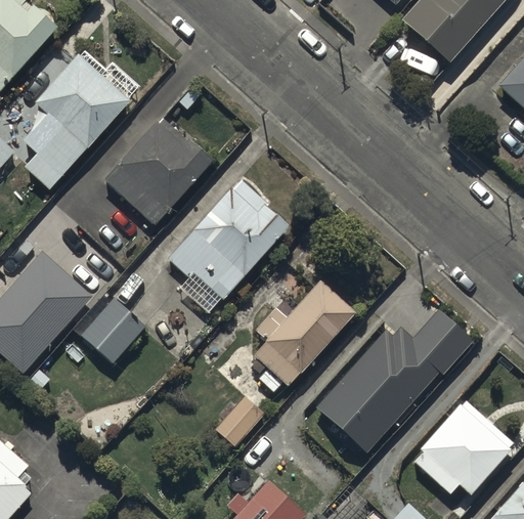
[(0,0),(0,90),(1,91),(59,26),(53,20),(59,13),(44,0),(39,6),(33,1),(30,4),(26,0),(0,0)]
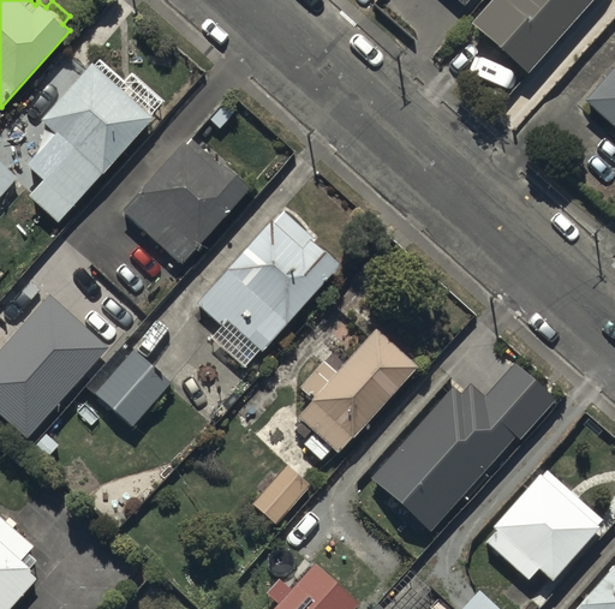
[(436,0),(460,22),(479,0),(436,0)]
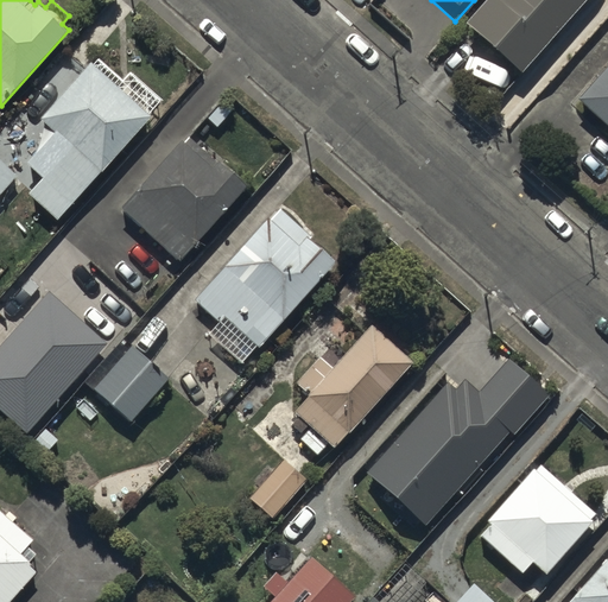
[(499,1),(462,42),(517,92),(600,0),(513,0),(506,7),(499,1)]
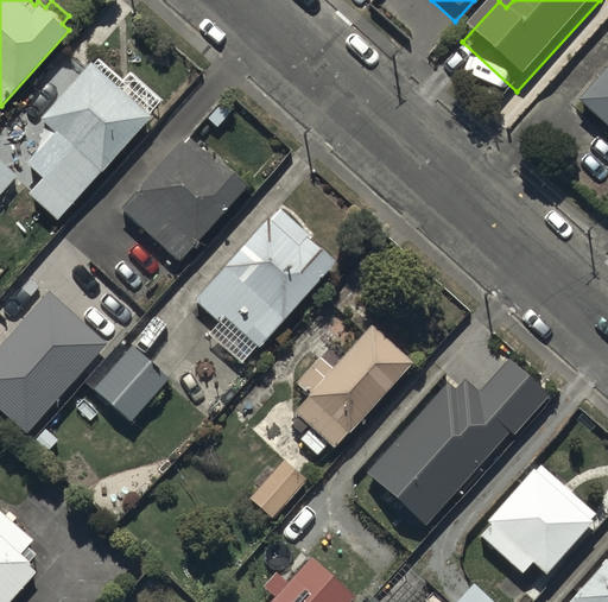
[(59,219),(162,100),(128,71),(122,78),(99,58),(94,64),(90,61),(42,118),(55,128),(26,162),(43,176),(29,192),(59,219)]
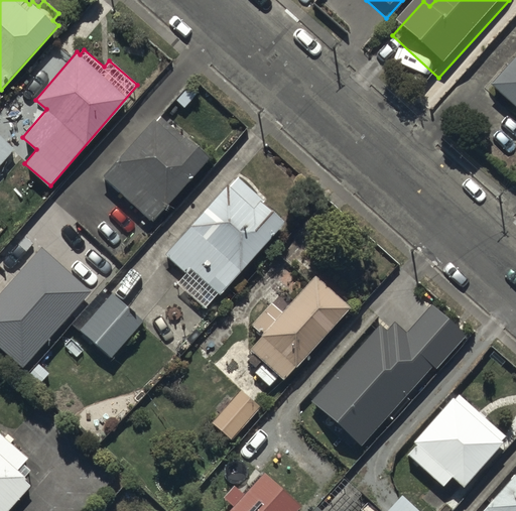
[(515,68),(487,99),(515,125),(515,68)]
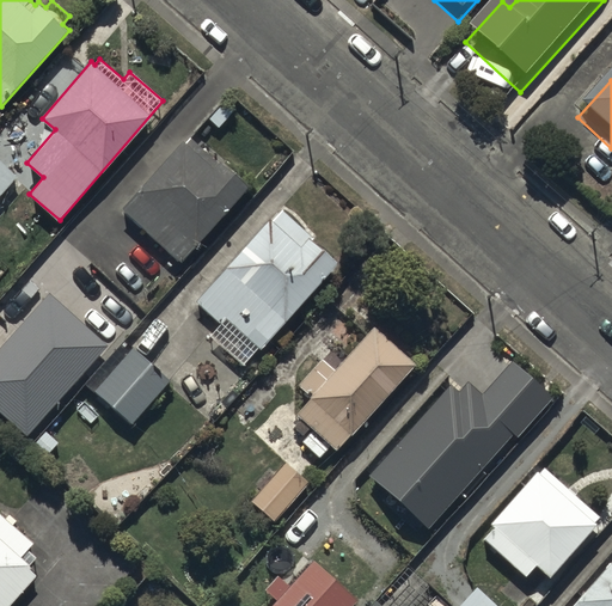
[(188,142),(183,139),(122,210),(181,261),(227,206),(230,208),(251,184),(220,158),(218,161),(191,139),(188,142)]
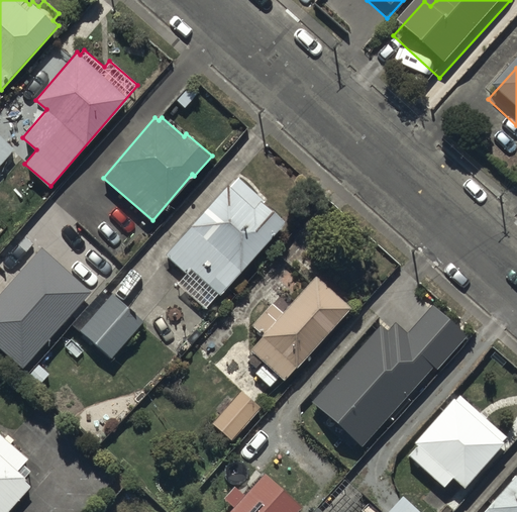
[(0,166),(14,149),(0,136),(0,166)]
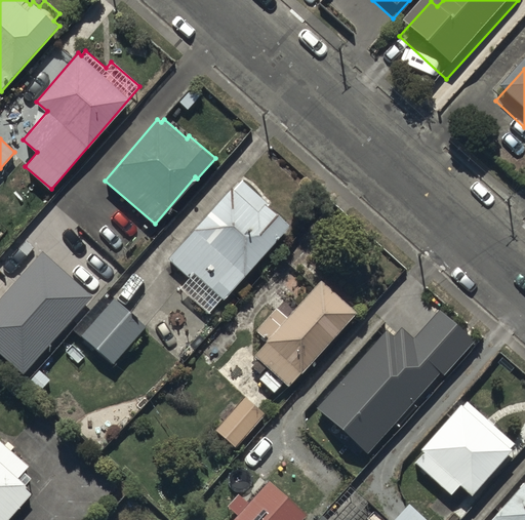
[(235,190),(232,187),(169,260),(190,278),(194,274),(225,300),(289,224),(267,205),(268,203),(242,182),(235,190)]
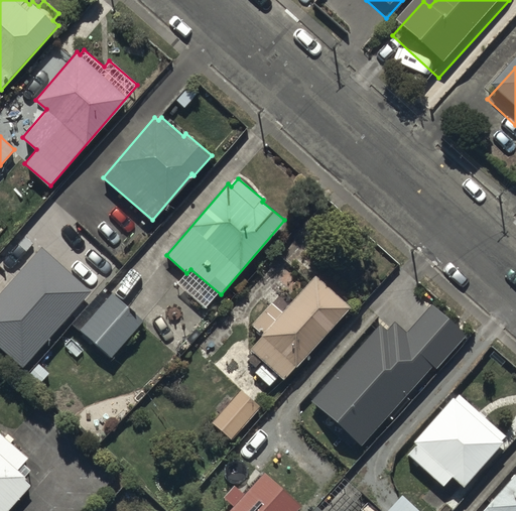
[(91,292),(41,248),(0,293),(0,347),(23,368),(91,292)]
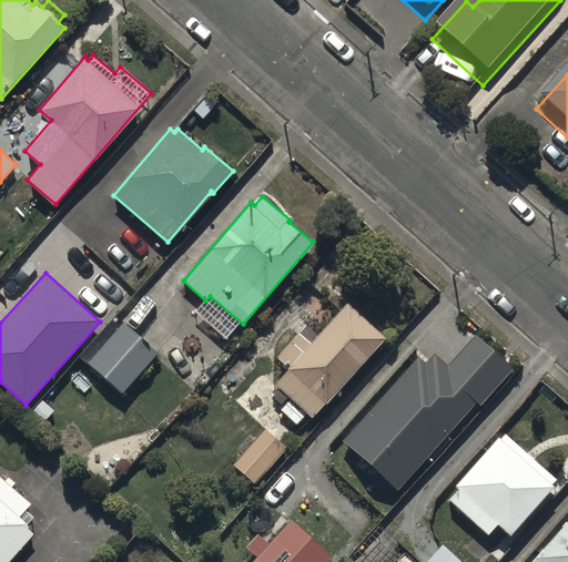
[(313,416),(386,337),(347,302),(311,341),(300,331),(276,356),(290,368),(276,382),(293,398),(281,411),(296,426),(310,412),(313,416)]
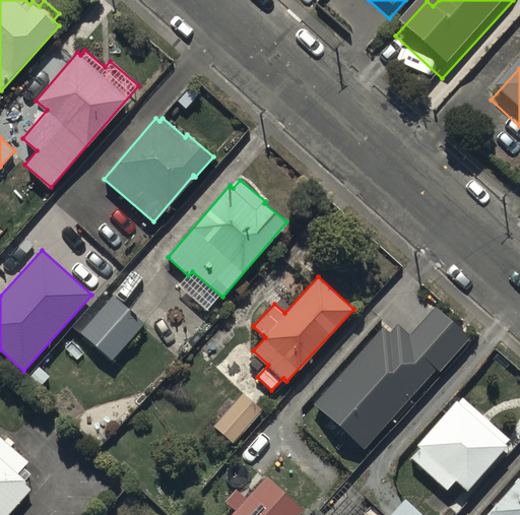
[(144,323),(112,297),(81,332),(114,360),(144,323)]
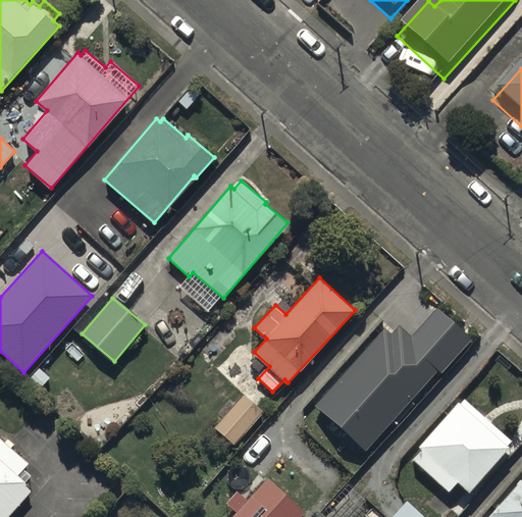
[(393,334),(385,327),(315,404),(366,450),(438,371),(440,373),(473,339),(439,307),(412,338),(400,326),(393,334)]
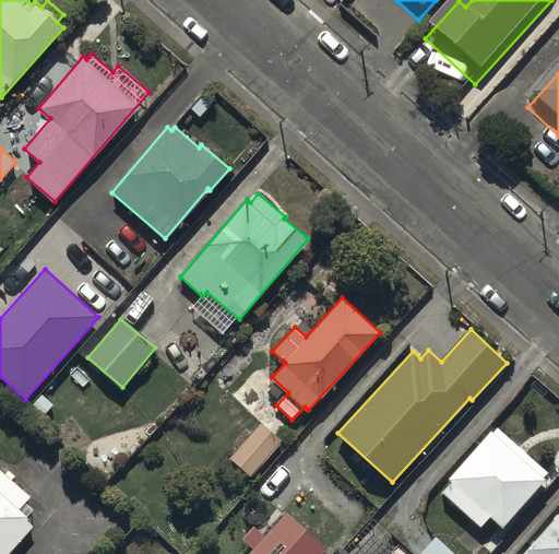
[(283,441),(262,422),(229,458),(251,478),(283,441)]
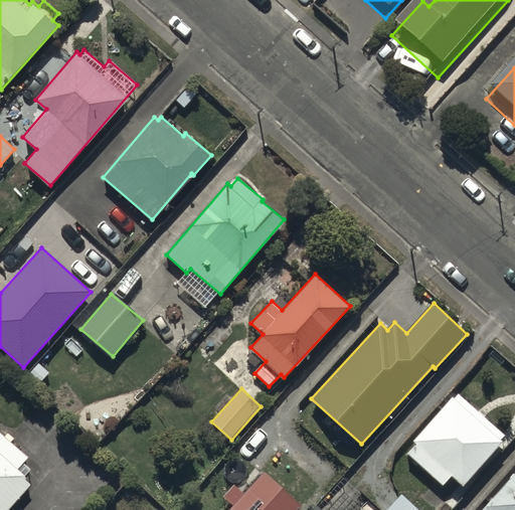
[(505,437),(455,392),(413,440),(418,444),(408,455),(444,486),(453,475),(463,484),(505,437)]
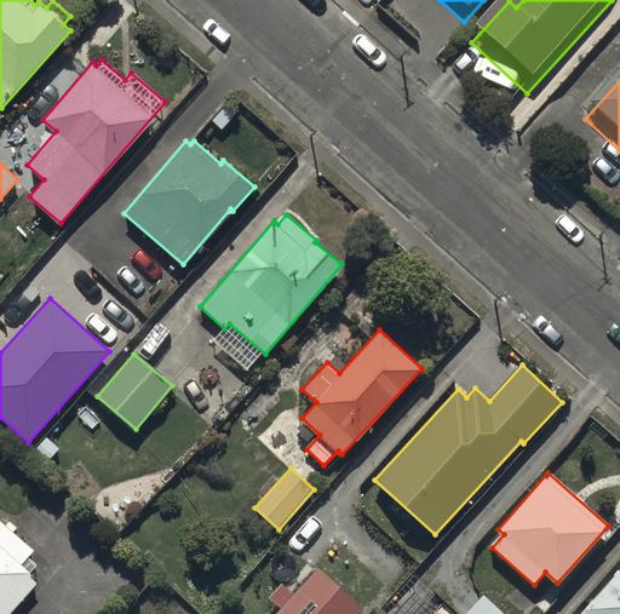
[(23,613),(40,596),(30,589),(39,578),(32,571),(38,563),(3,532),(0,534),(0,613),(23,613)]
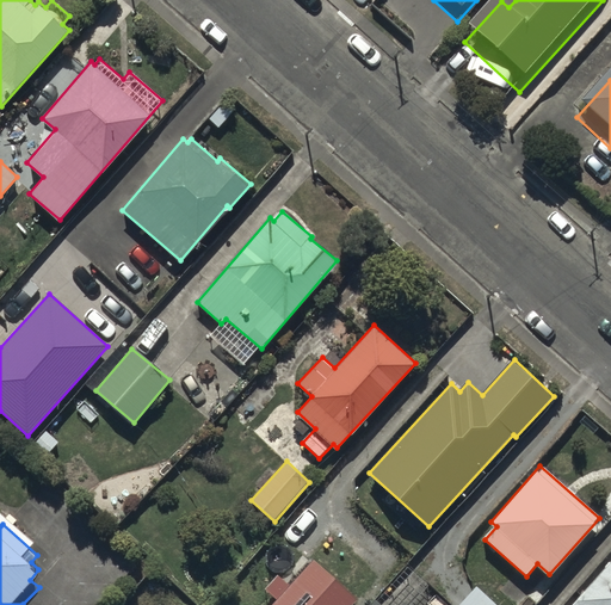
[(352,604),(357,599),(314,560),(308,566),(302,561),(282,585),(279,582),(266,597),(275,604),(352,604)]
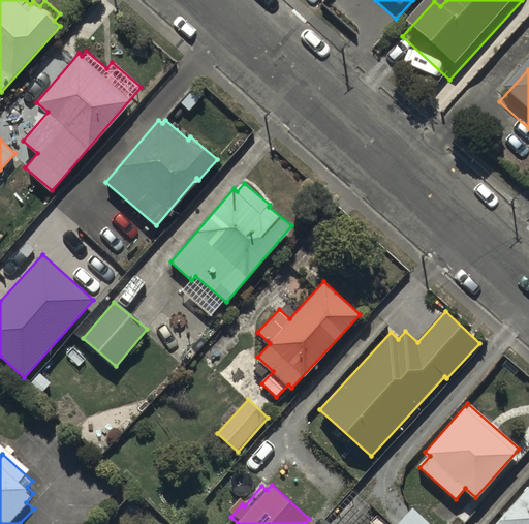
[(528,523),(528,485),(494,523),(528,523)]
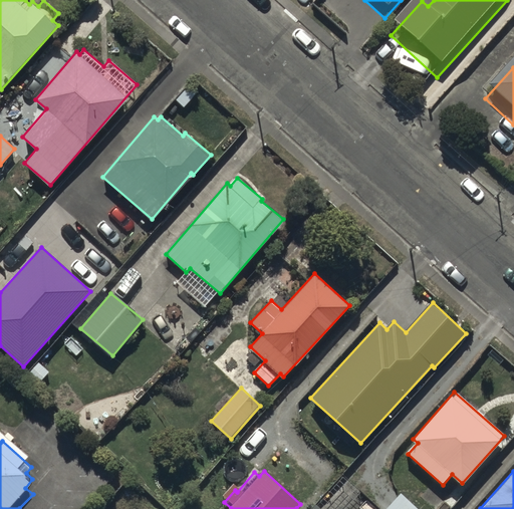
[(416,508),(401,494),(389,508),(416,508)]
